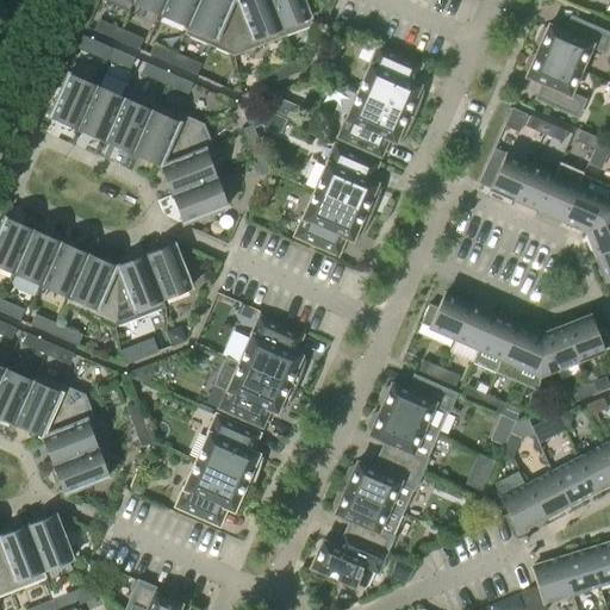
[(131,4),(132,0),(100,0),(128,12),(131,4)]
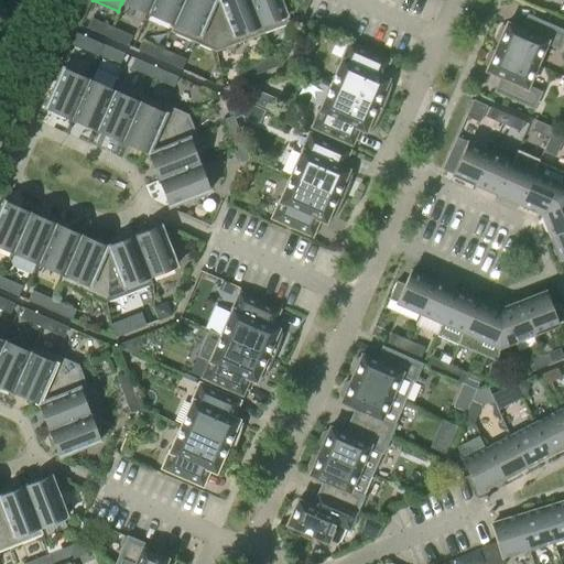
[(153,0),(122,0),(121,3),(147,14),(153,0)]
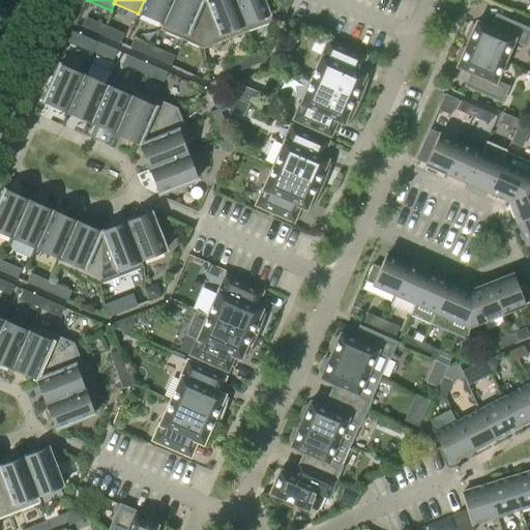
[(172,0),(144,0),(138,13),(163,23),(172,0)]
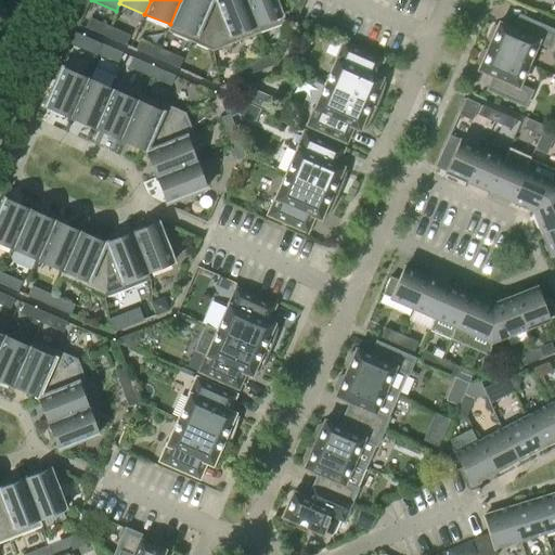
[(180,0),(170,24),(167,31),(211,51),(213,0),(180,0)]
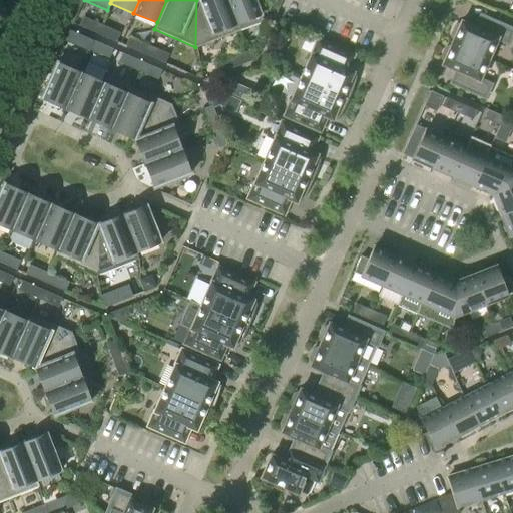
[(196,0),(195,47),(238,31),(225,0),(196,0)]
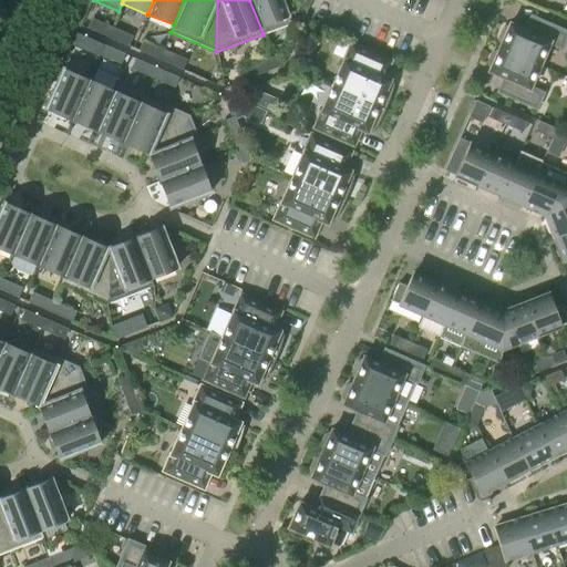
[(249,0),(264,34),(290,24),(280,0),(249,0)]
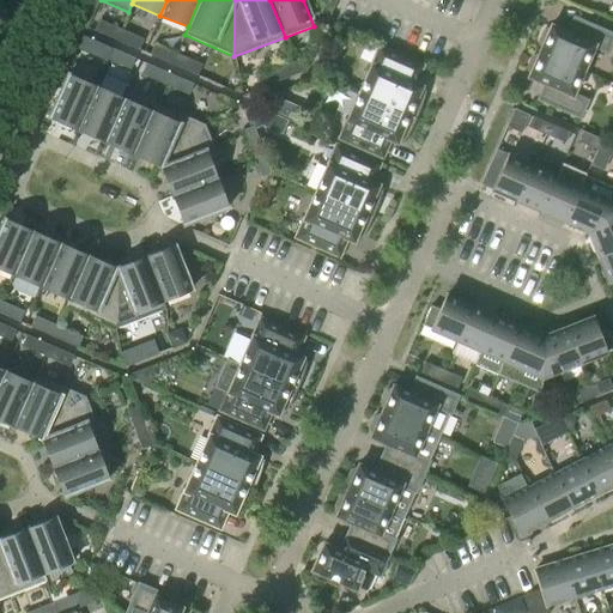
[(116,41),(121,30),(98,19),(93,31),(116,41)]
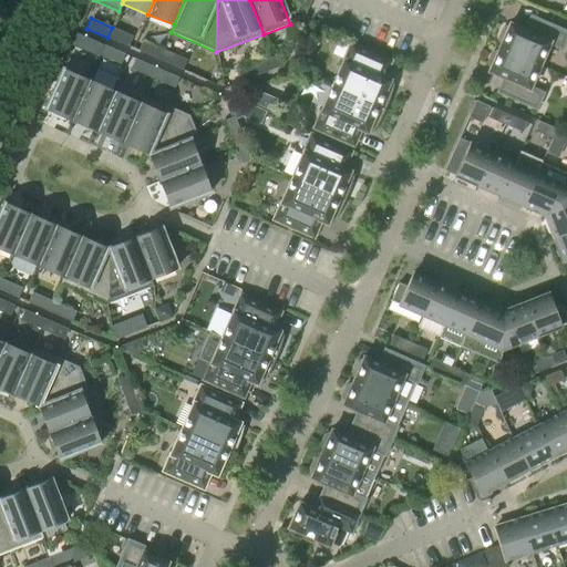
[(507,27),(502,29),(497,39),(500,44),(498,48),(539,65),(549,42),(562,48),(566,35),(566,32),(542,21),(535,35),(508,23),(507,27)]
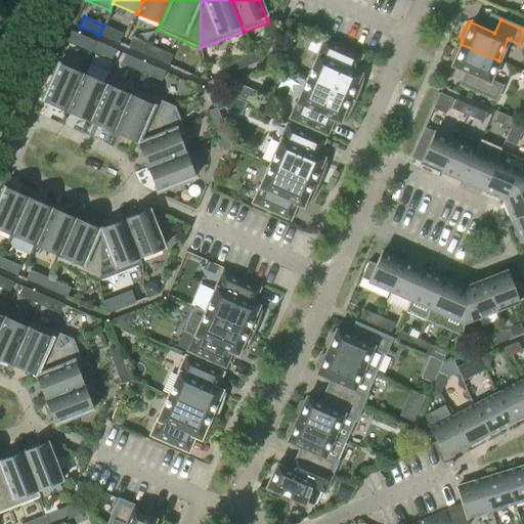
[(122,34),(103,26),(99,35),(118,43),(122,34)]
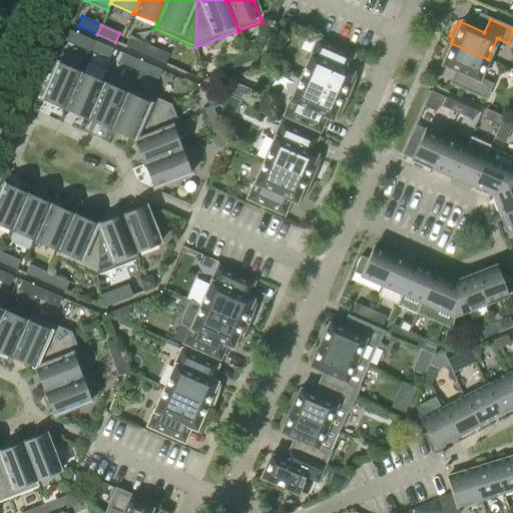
[(89,50),(93,40),(75,33),(71,42),(89,50)]
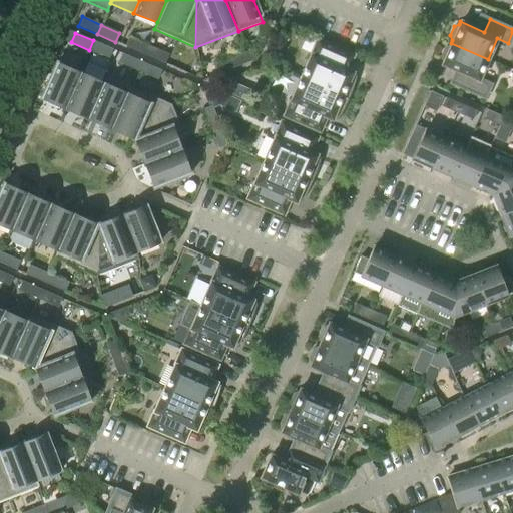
[(143,54),(147,45),(128,37),(124,46),(143,54)]
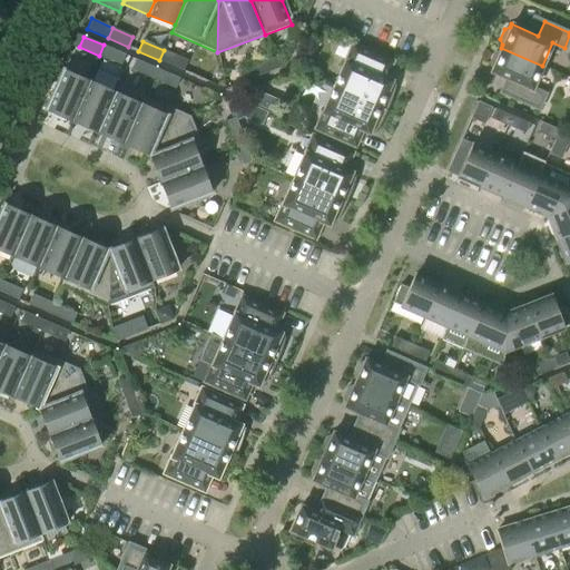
[(333,87),(386,109),(391,100),(393,92),(395,84),(394,84),(391,82),(391,80),(385,78),(392,61),(352,43),(333,87)]
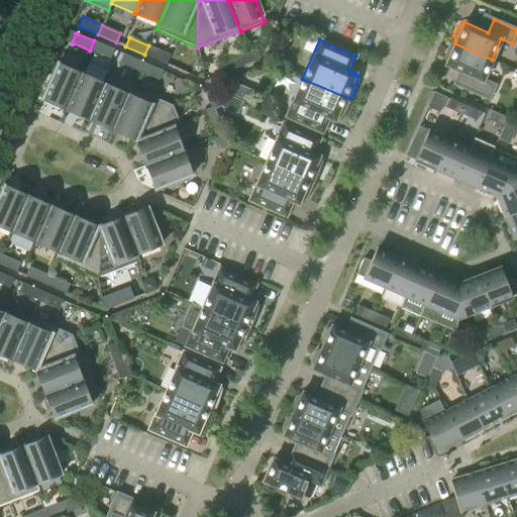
[(94,40),(90,50),(109,59),(113,49),(94,40)]
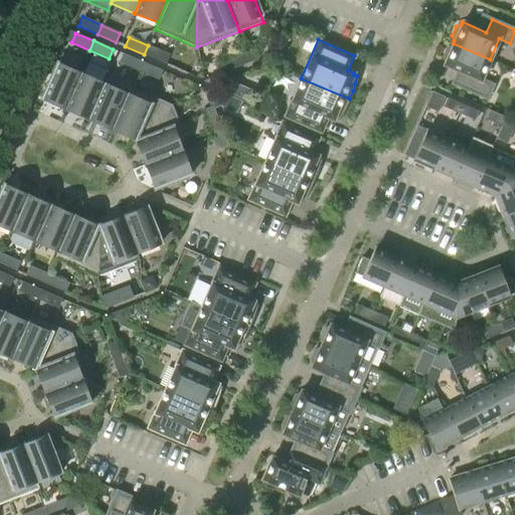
[(490,59),(453,43),(452,46),(447,48),(443,56),(445,62),(444,64),(467,75),(462,88),(487,99),(492,84),(481,79),(490,59)]
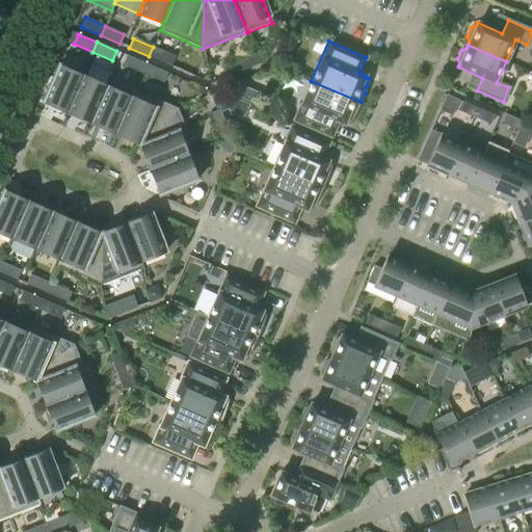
[(175,56),(153,47),(149,56),(170,65),(175,56)]
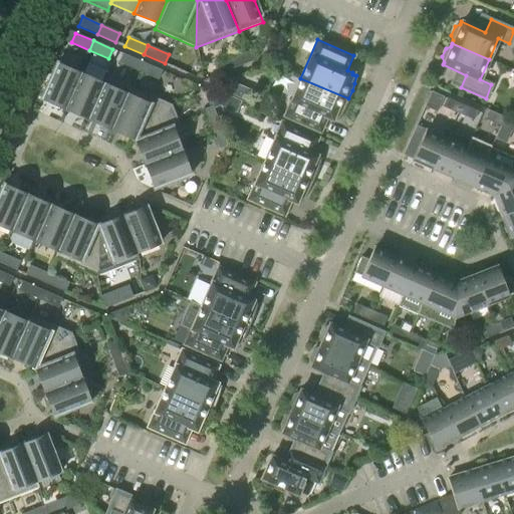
[(253,50),(234,57),(238,66),(256,59),(257,58),(253,50)]
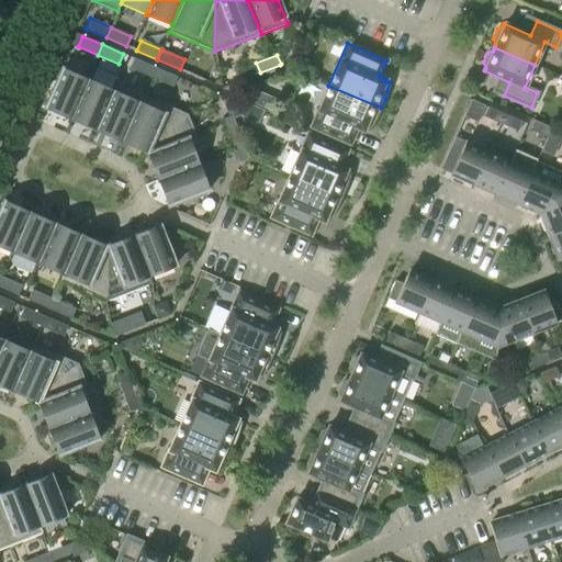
[(148,77),(153,67),(133,58),(128,68),(148,77)]
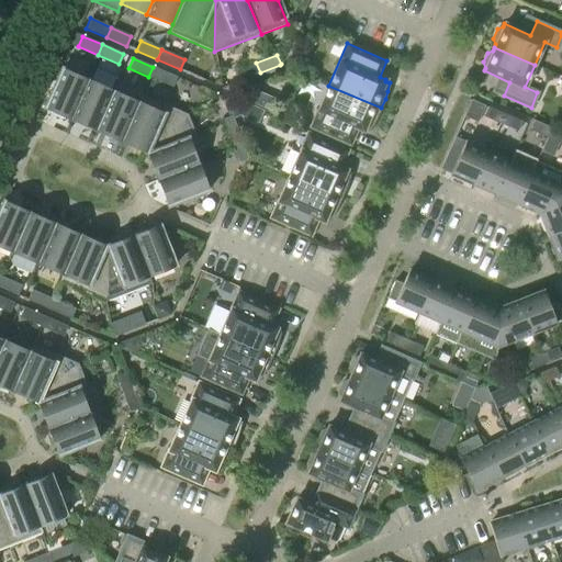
[(260,72),(256,63),(236,70),(239,81),(260,72)]
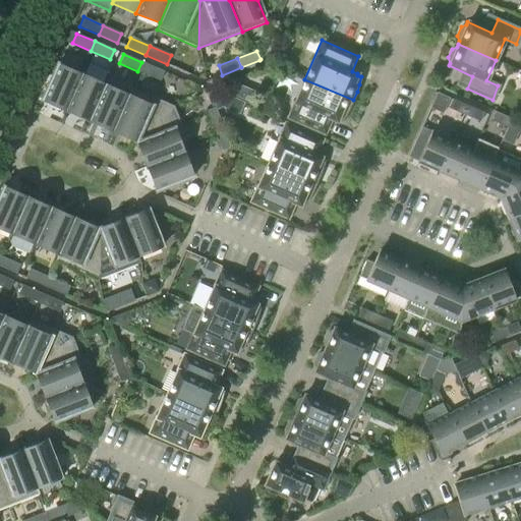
[(164,71),(141,62),(137,71),(160,80),(164,71)]
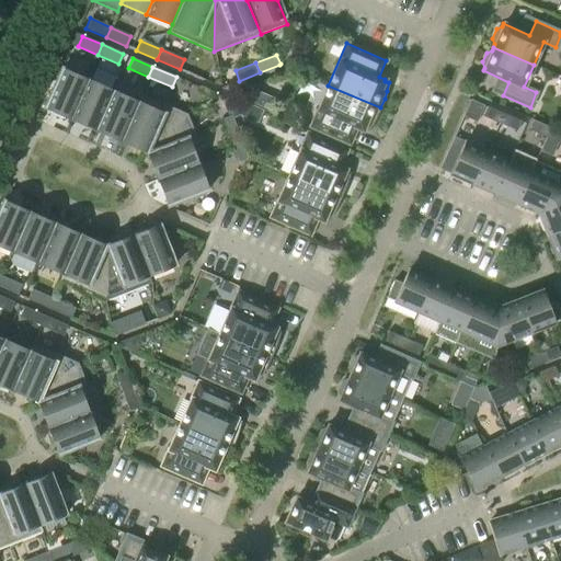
[(69,121),(87,81),(60,69),(43,110),(69,121)]
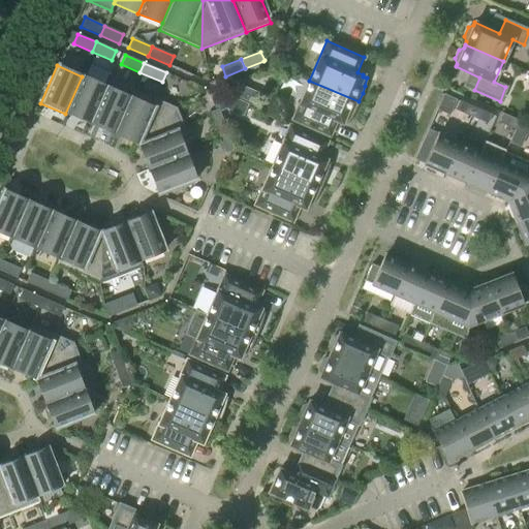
[(82,76),(65,114),(89,124),(105,87),(82,76)]
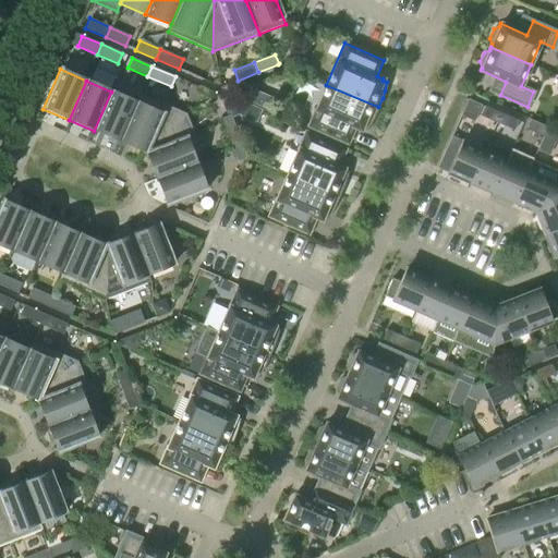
[(239,88),(242,99),(250,102),(255,91),(253,89),(251,84),(239,88)]
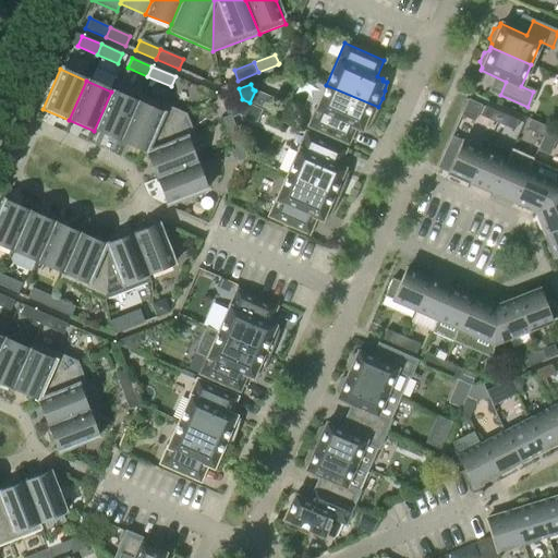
[(378,107),(326,85),(307,126),(348,144),(354,128),(360,131),(361,129),(364,130),(364,131),(365,131),(371,123),(374,117),(378,107)]
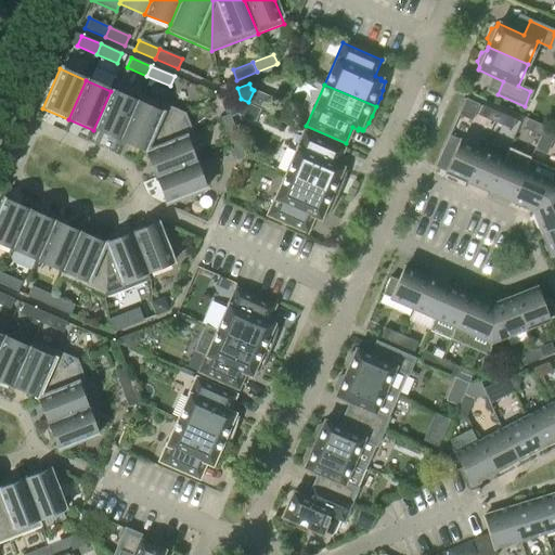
[(111,91),(93,130),(119,141),(136,102),(111,91)]
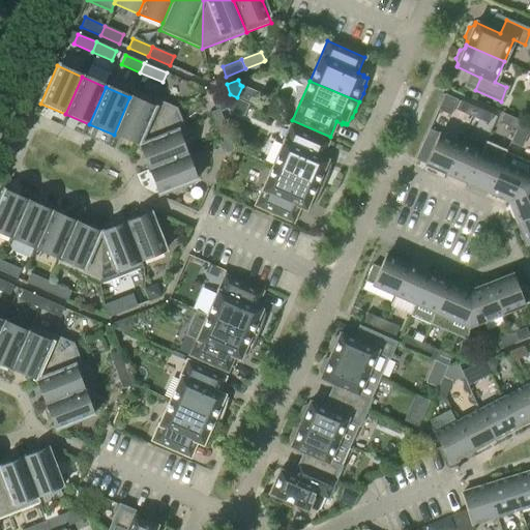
[(133,90),(129,97),(114,135),(138,145),(176,109),(133,90)]
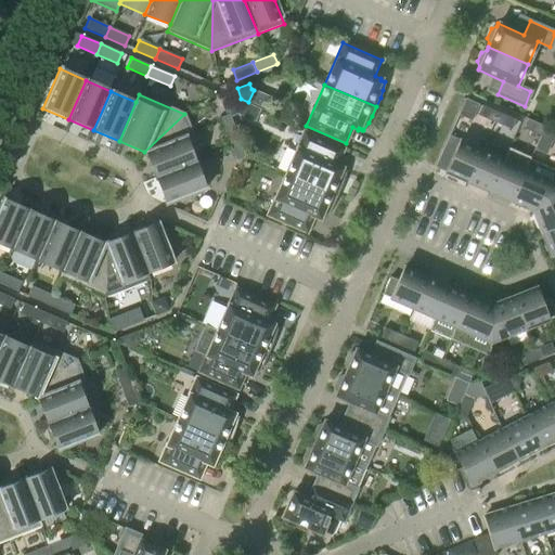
[(466,99),(459,115),(473,120),(479,104),(466,99)]
